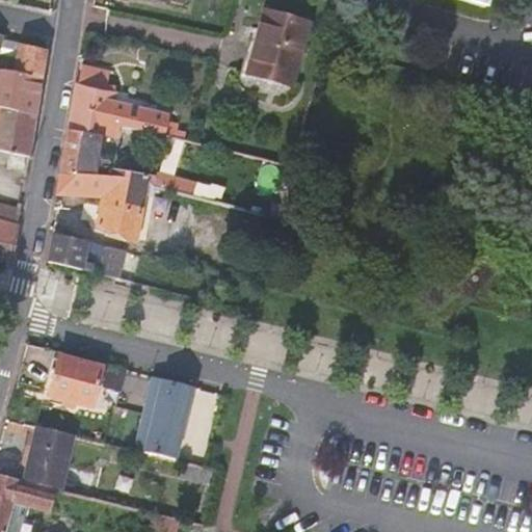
[(311,21),(261,5),(242,73),(292,88),(311,21)]
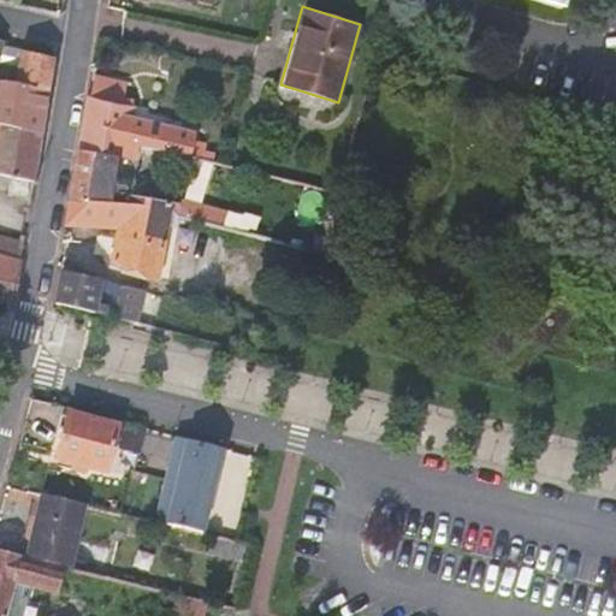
[(0,82),(1,83),(48,94),(53,58),(0,47),(0,82)]
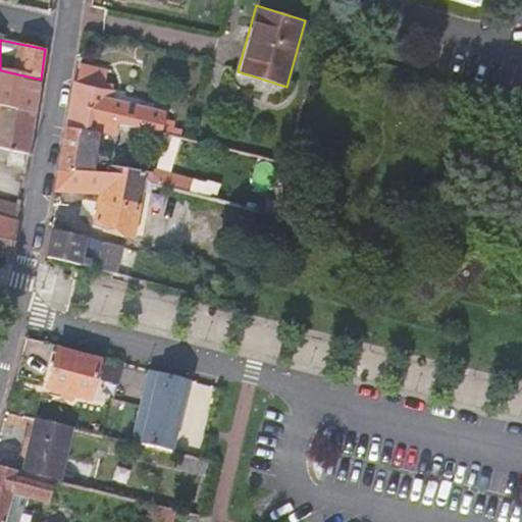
[(76,64),(73,82),(102,88),(112,90),(114,84),(104,82),(107,70),(76,64)]
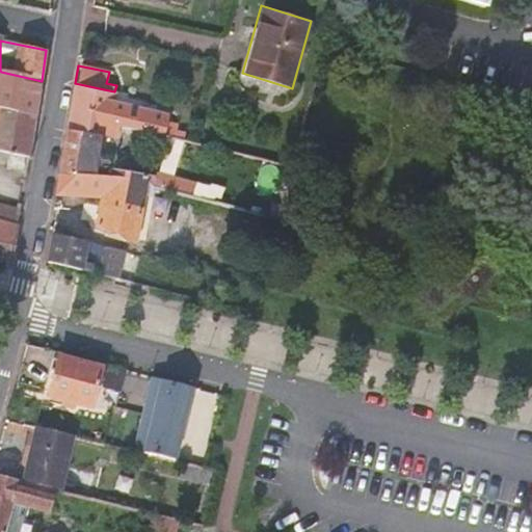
[(42,81),(1,72),(0,85),(0,100),(4,101),(3,109),(35,116),(42,81)]
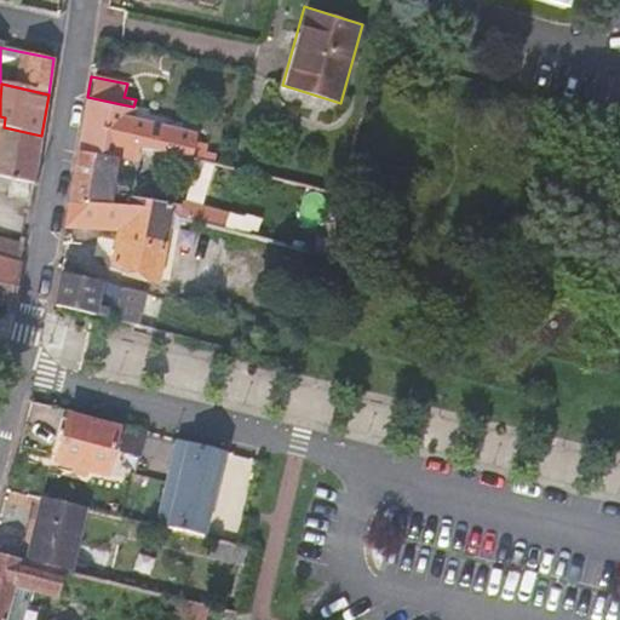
[(145,144),(191,156),(204,160),(207,144),(195,142),(197,133),(195,133),(150,121),(148,133),(131,130),(135,107),(133,107),(121,104),(87,97),(84,97),(79,150),(122,160),(127,161),(128,156),(142,159),(145,144)]
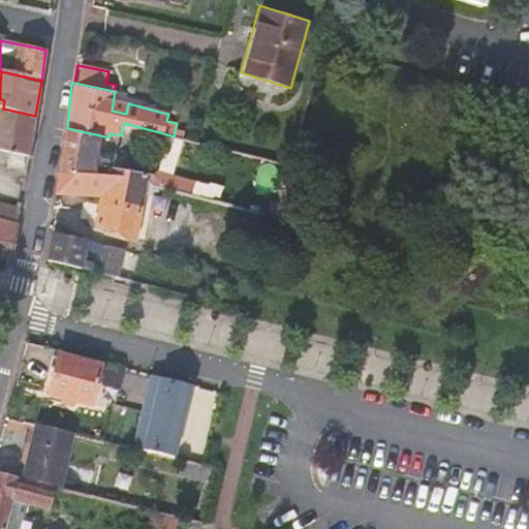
[(0,107),(0,149),(9,151),(6,165),(26,170),(29,155),(35,116),(3,109),(0,107)]
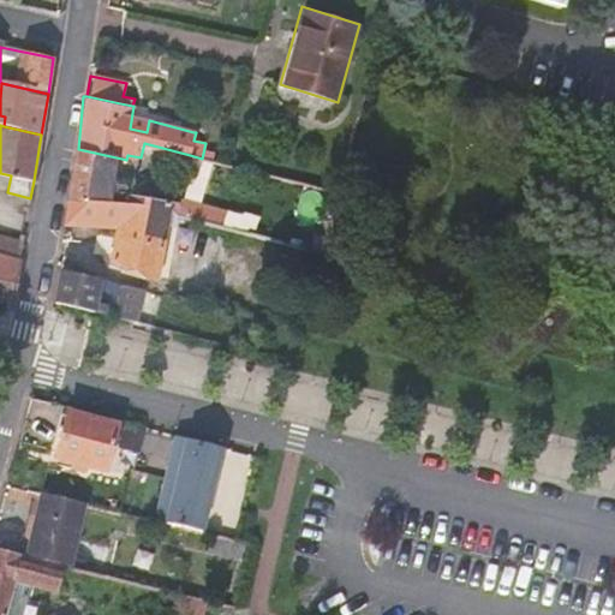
[(113,198),(121,159),(78,149),(78,150),(69,190),(113,198)]
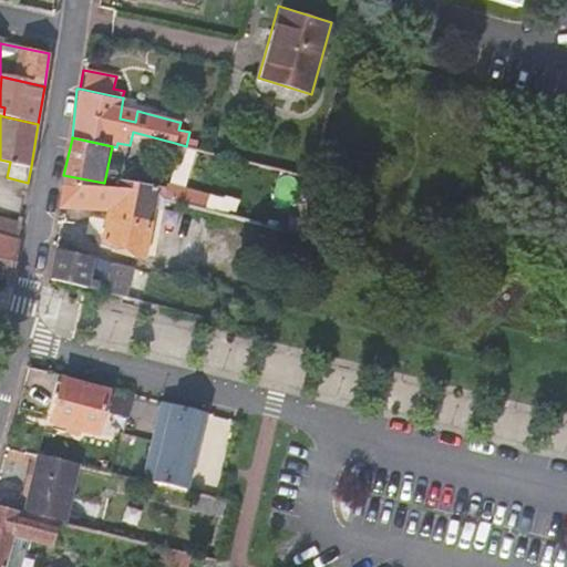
[(144,257),(156,195),(158,184),(114,175),(112,185),(104,183),(63,175),(55,208),(61,208),(105,210),(100,243),(144,257)]
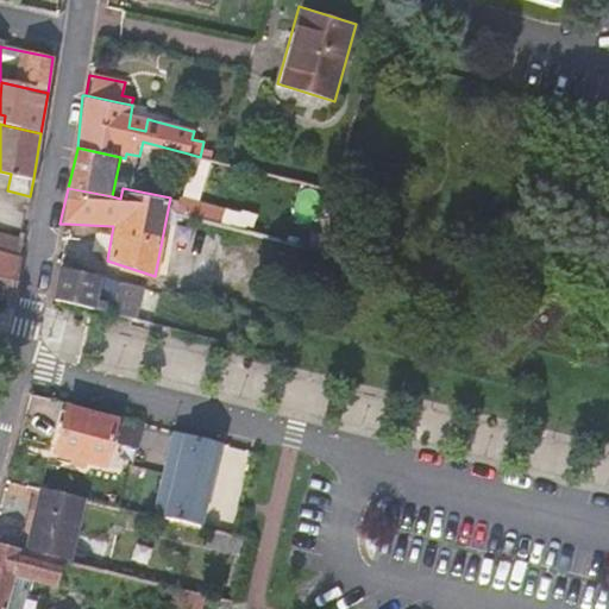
[(168,209),(198,217),(201,206),(170,198),(168,209)]
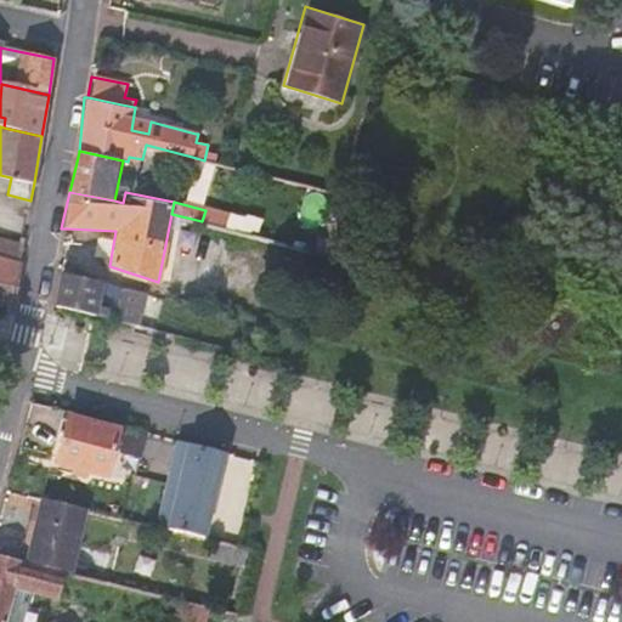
[(0,256),(20,263),(23,241),(1,236),(0,239),(0,256)]
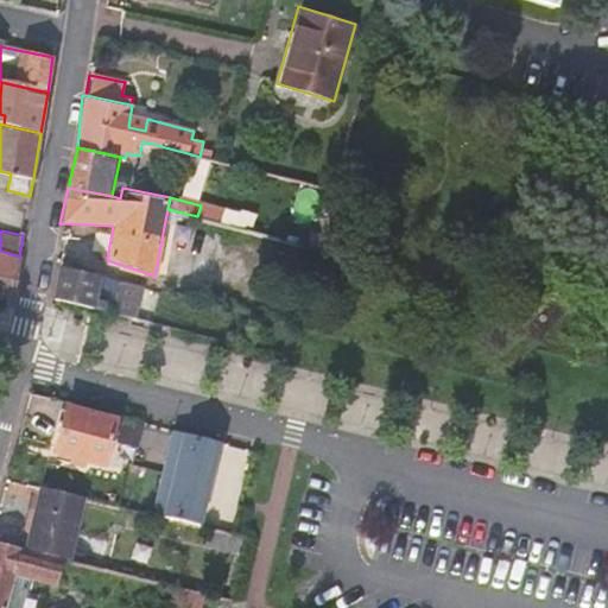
[(0,251),(0,299),(11,303),(14,278),(19,257),(0,251)]
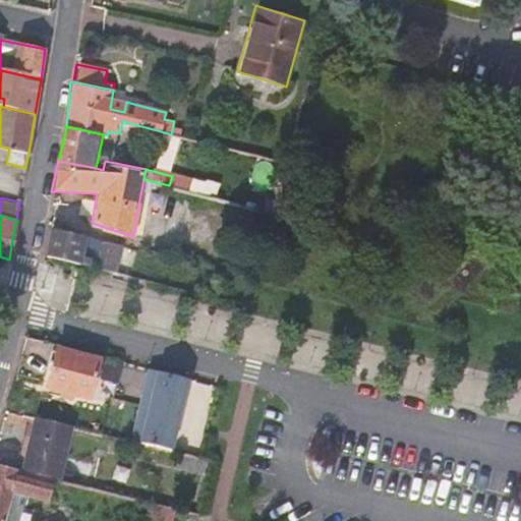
[(45,255),(115,272),(117,262),(132,265),(136,248),(89,237),(49,231),(45,255)]
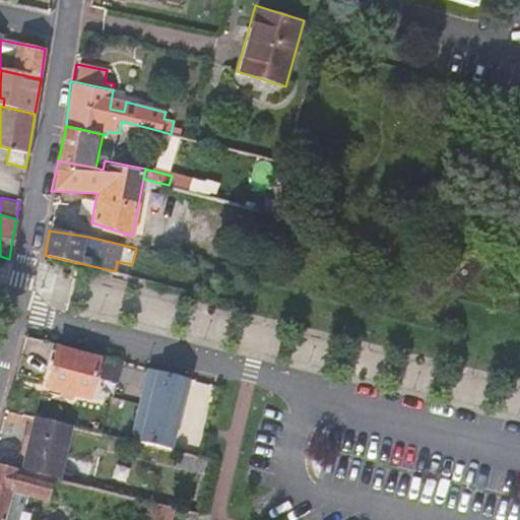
[(100,358),(57,346),(46,386),(89,397),(100,358)]
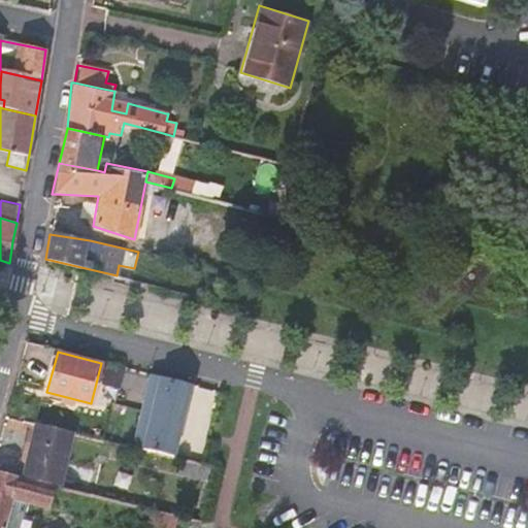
[(170,456),(173,457),(191,384),(152,373),(133,448),(170,456)]
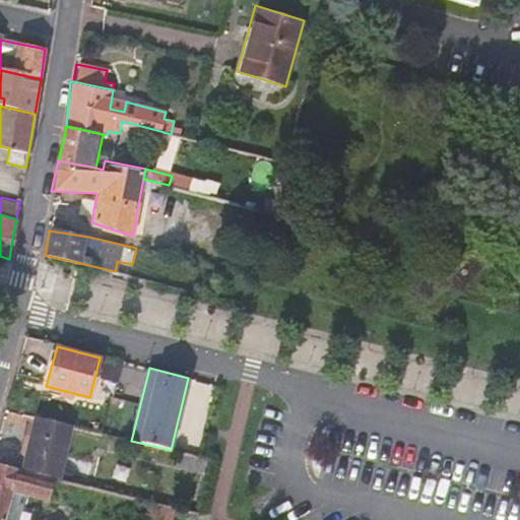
[(53,477),(66,481),(68,475),(60,473),(70,426),(34,416),(20,470),(53,477)]
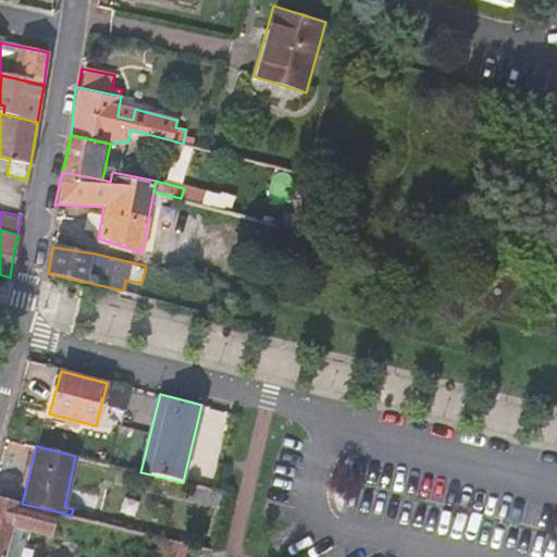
[(183,482),(180,481),(174,498),(196,503),(200,486),(183,482)]
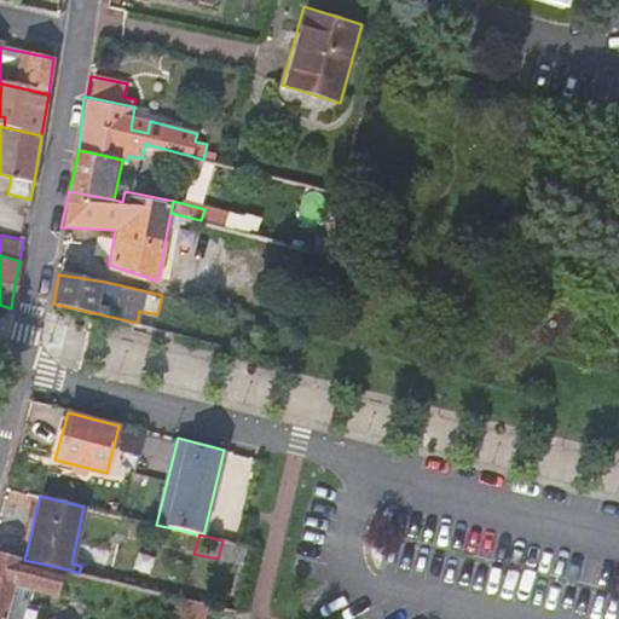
[(223,541),(218,559),(231,562),(247,566),(250,548),(237,544),(223,541)]
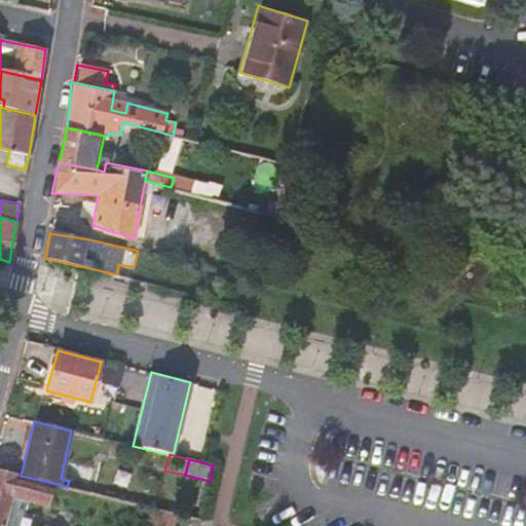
[(0,525),(31,525),(35,516),(8,509),(12,497),(47,505),(53,483),(21,476),(0,470),(0,525)]
